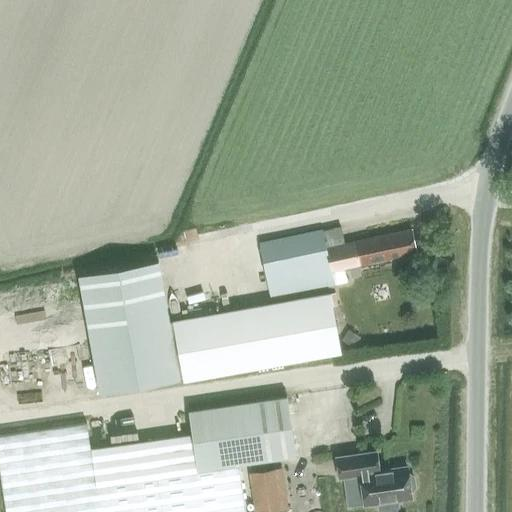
[(272,297),(167,315),(177,375),(337,347),(326,286),(349,281),(346,267),(418,251),(413,228),(328,247),(324,229),(261,243),(272,297)]
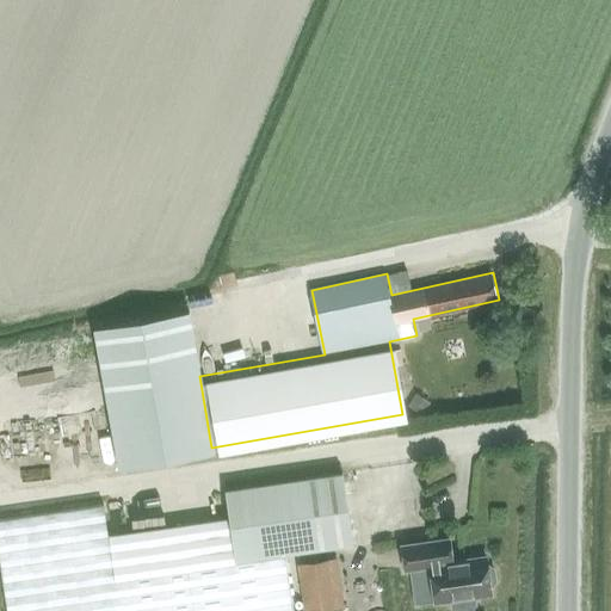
[(213,451),(211,448),(199,376),(189,309),(98,325),(122,467),(213,451)]
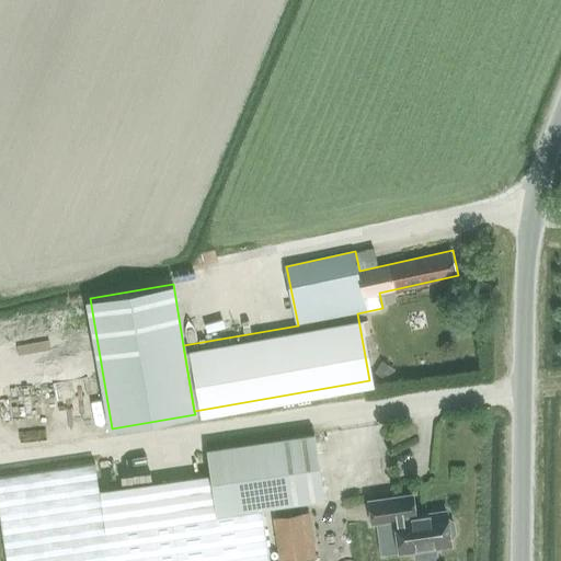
[(381,361),(375,371),(388,379),(395,368),(381,361)]
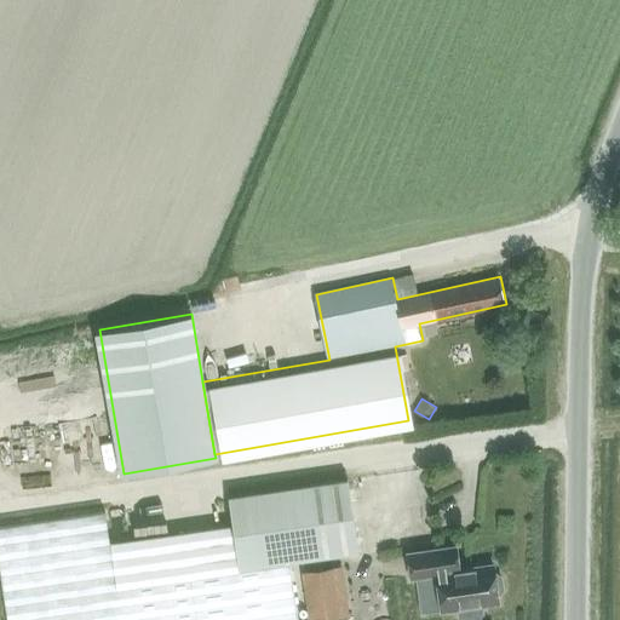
[(104,511),(0,526),(0,562),(7,619),(296,619),(288,562),(359,552),(348,480),(228,497),(233,526),(109,543),(104,511)]
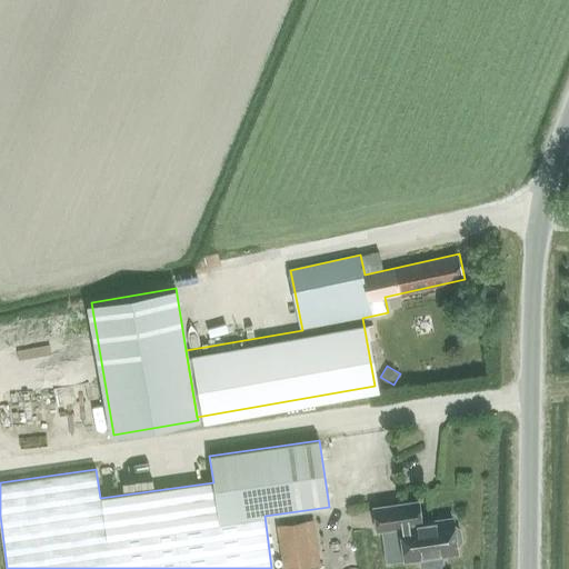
[(418,501),(373,508),(377,531),(381,531),(386,563),(405,560),(405,562),(420,559),(421,567),(425,568),(433,568),(439,568),(443,562),(442,556),(458,553),(457,547),(461,540),(460,530),(453,526),(452,519),(421,523),(418,501)]
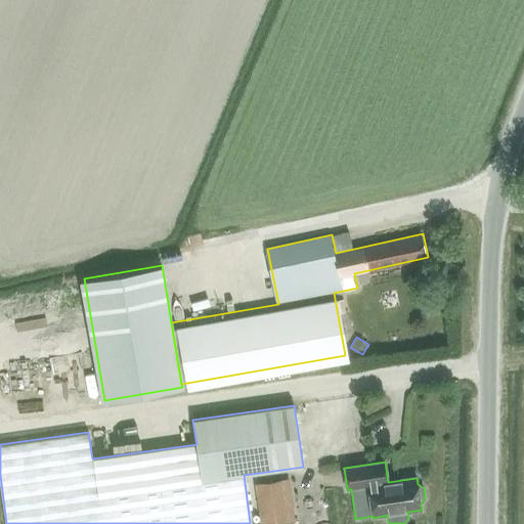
[(286,481),(258,485),(263,519),(264,523),(287,523),(293,523),(292,515),(286,481)]
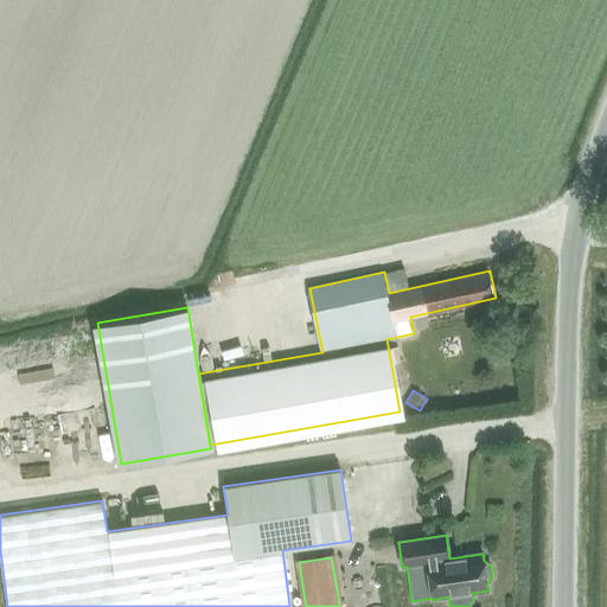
All buildings are outlined.
